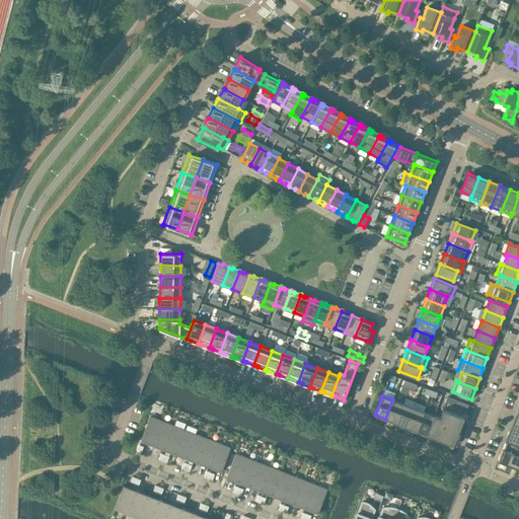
[(385,419),(395,423),(403,403),(392,399),(385,419)]
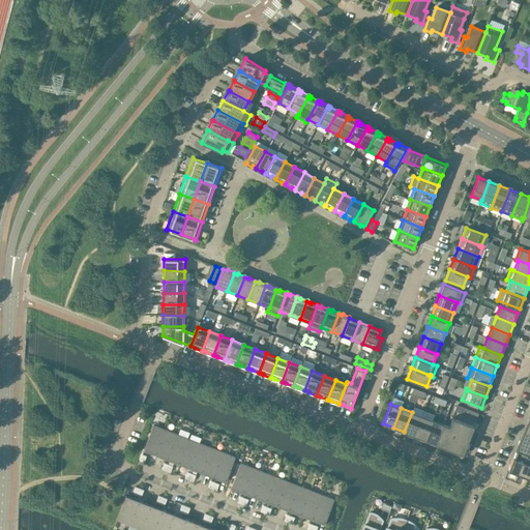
[(404,432),(414,435),(422,416),(412,412),(404,432)]
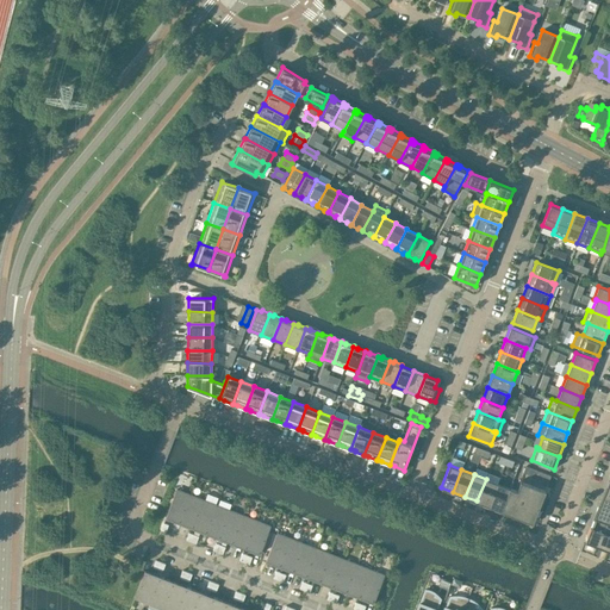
[(477,500),(490,505),(498,484),(486,479),(477,500)]
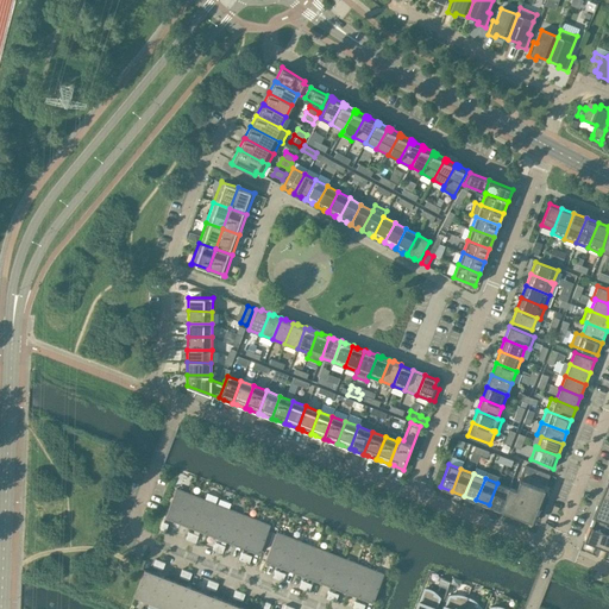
[(501,509),(532,522),(545,490),(520,479),(516,489),(509,487),(508,488),(509,488),(501,509)]
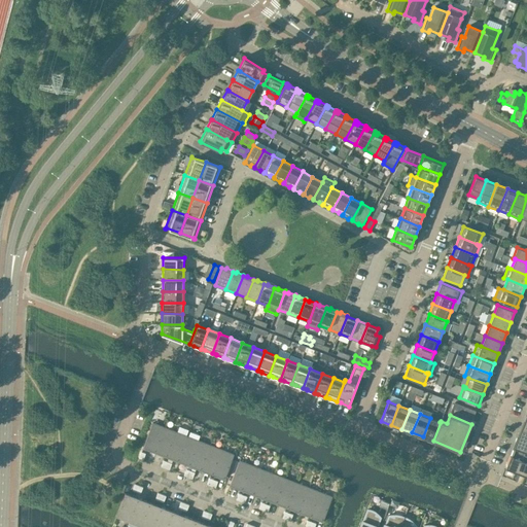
[(423,436),(433,441),(441,422),(440,422),(430,418),(423,436)]
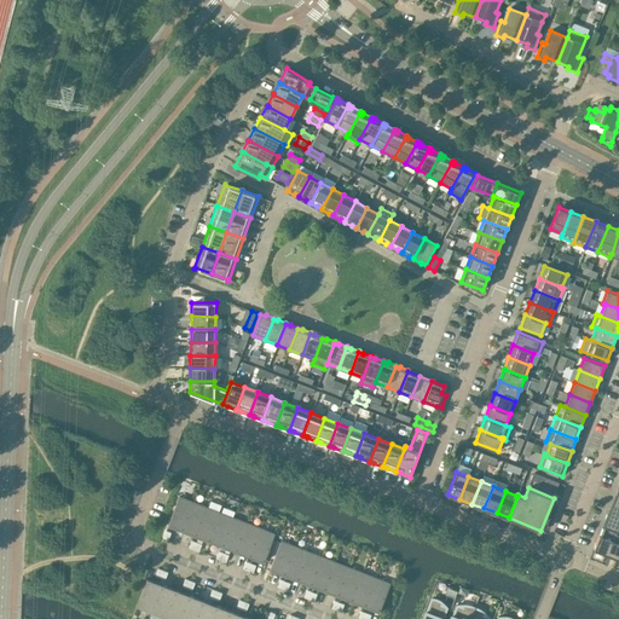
[(183,530),(194,502),(180,497),(179,497),(168,525),(177,528),(177,527),(180,530),(183,530)]
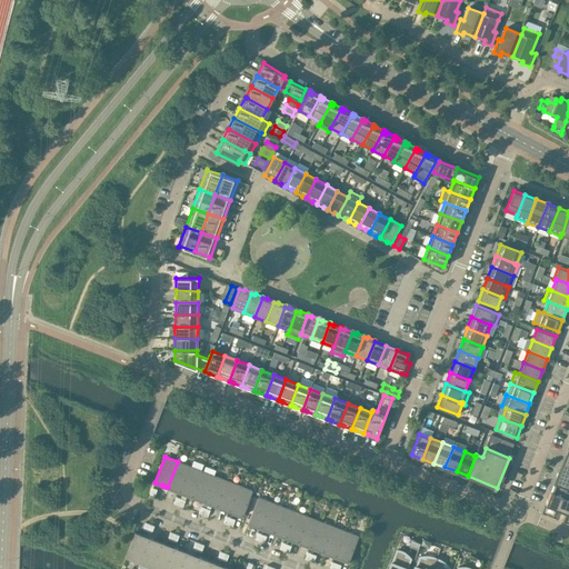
[(180,492),(190,467),(178,461),(168,487),(175,490),(179,491),(178,491),(180,492)]
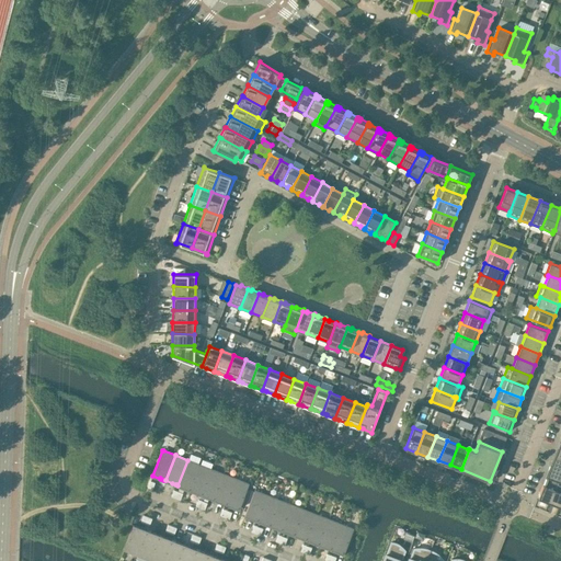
[(190,490),(199,465),(187,460),(178,485),(184,488),(185,488),(189,489),(189,490),(190,490)]
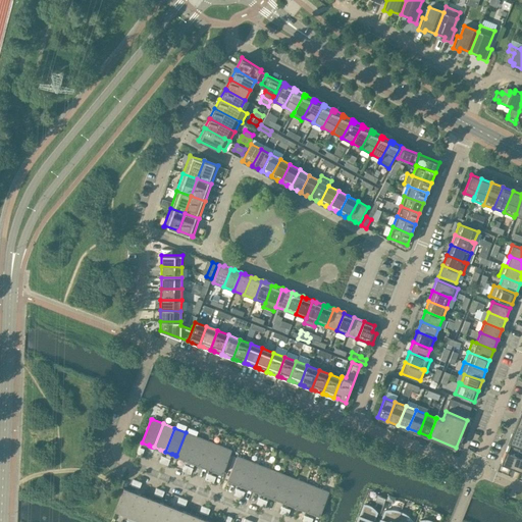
[(509,441),(519,446),(521,447),(521,433),(513,430),(509,441)]
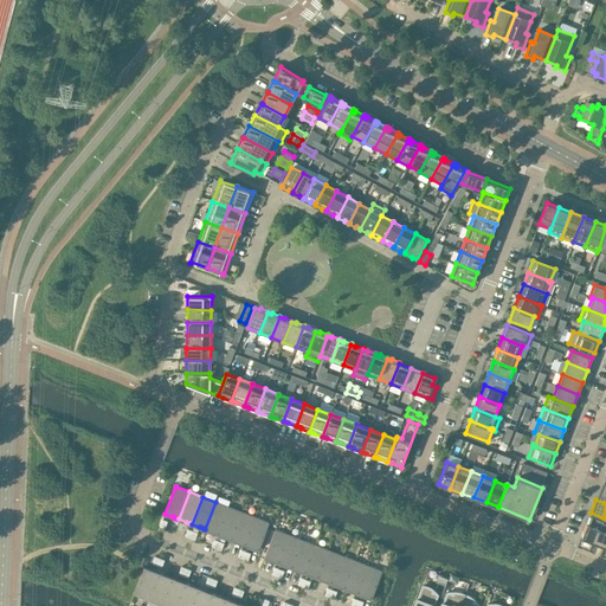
[(218,535),(229,507),(216,502),(205,529),(213,533),(213,532),(217,534),(218,535)]
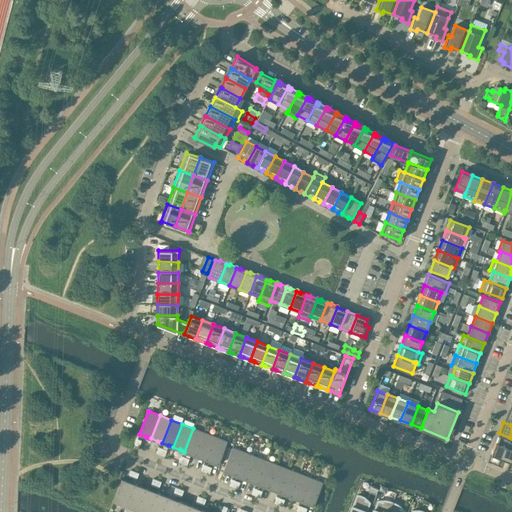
[(195,456),(204,433),(193,428),(184,452),(191,454),(194,455),(195,456)]
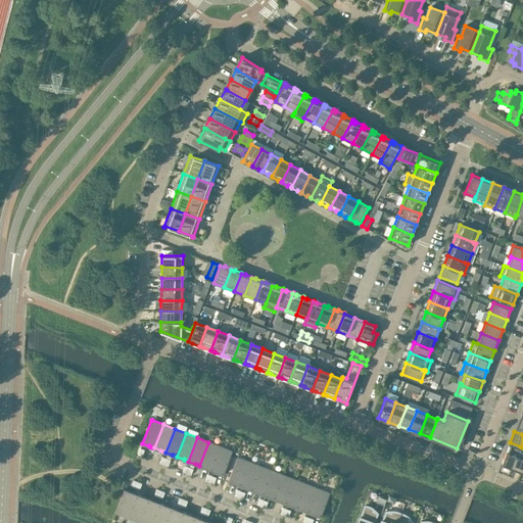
[(209,470),(211,470),(220,446),(208,442),(199,466),(206,468),(209,469),(209,470)]
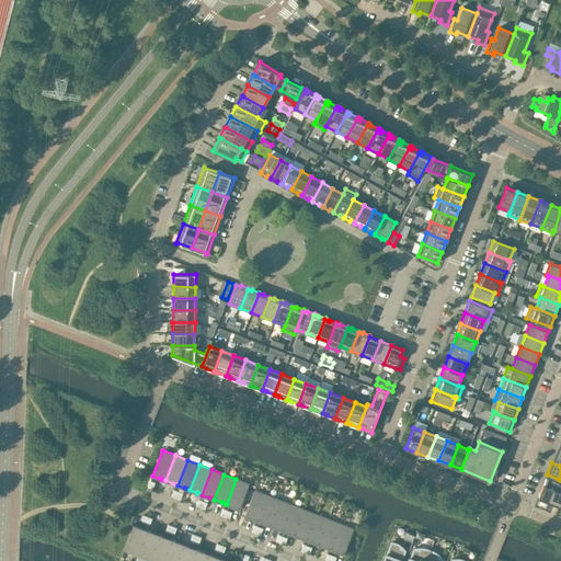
[(538,497),(549,502),(558,479),(547,474),(538,497)]
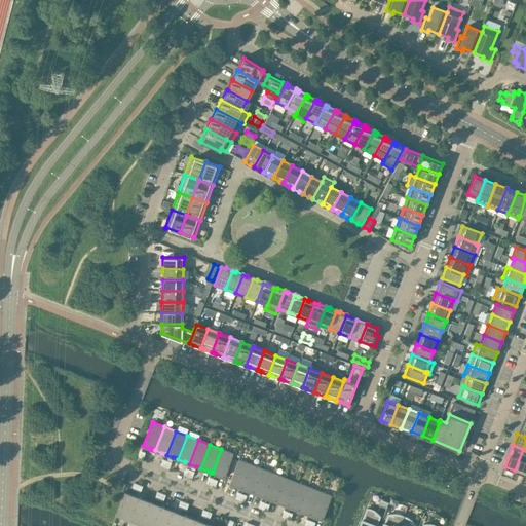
[(222,477),(224,478),(233,453),(232,453),(221,449),(213,473),(219,476),(219,475),(223,477),(222,477)]
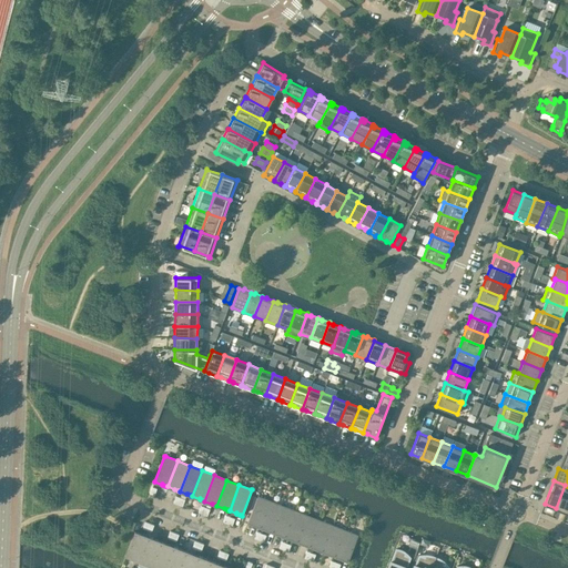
[(556,508),(567,513),(567,509),(567,486),(565,485),(556,508)]
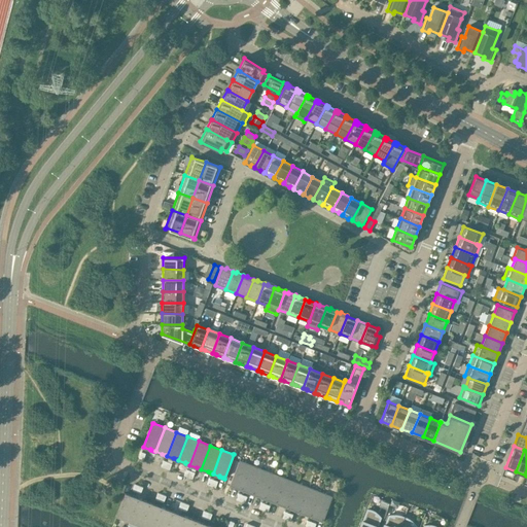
[(242,489),(251,465),(240,461),(240,460),(239,460),(230,485),(237,487),(241,488),(241,489),(242,489)]
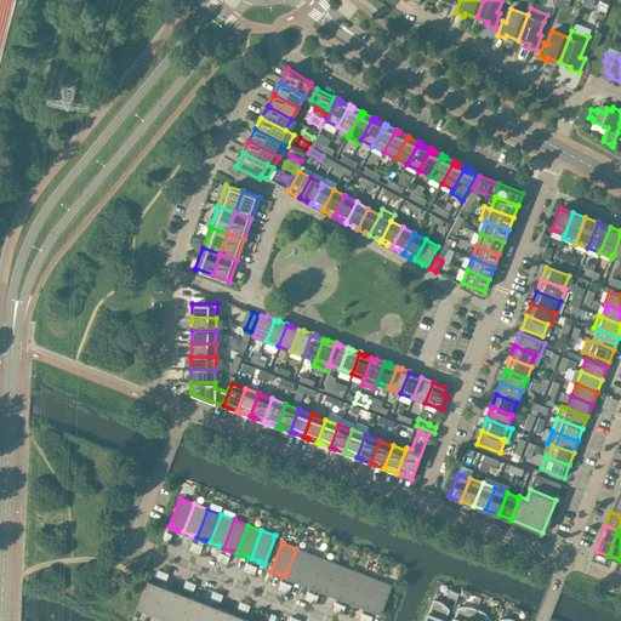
[(298,582),(309,553),(296,548),(285,576),(292,580),(294,579),(297,581),(298,582)]
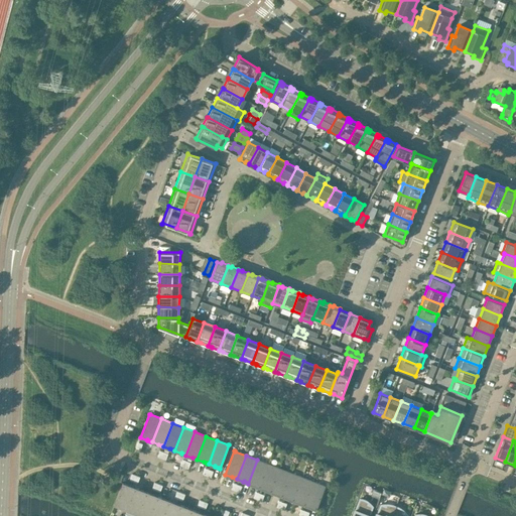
[(260,488),(268,465),(257,460),(248,484),(255,486),(258,487),(260,488)]
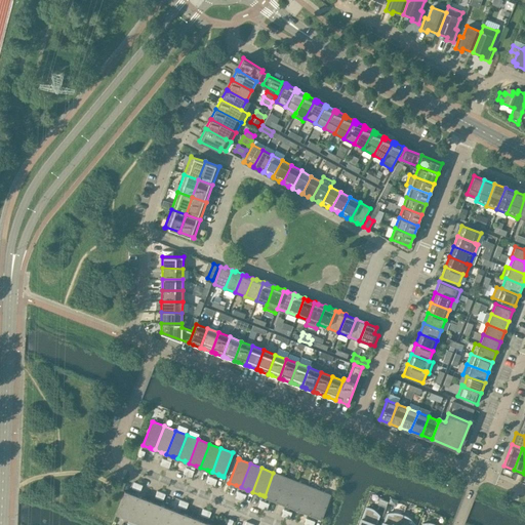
[(276,500),(284,477),(273,473),(265,496),(271,498),(274,499),(274,500),(276,500)]
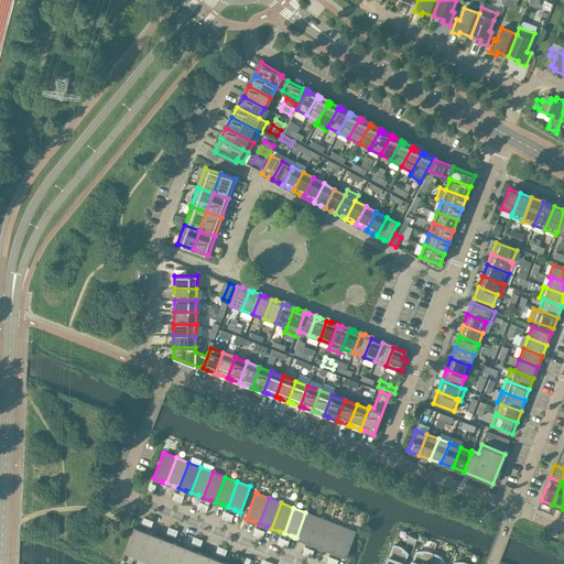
[(308,543),(318,517),(305,512),(296,538),(303,541),(303,540),(306,542),(308,543)]
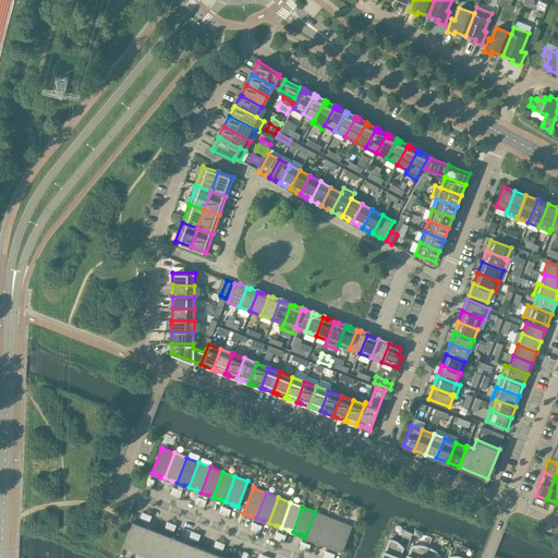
[(315,541),(317,542),(327,517),(315,511),(305,537),(312,540),(316,541),(315,541)]
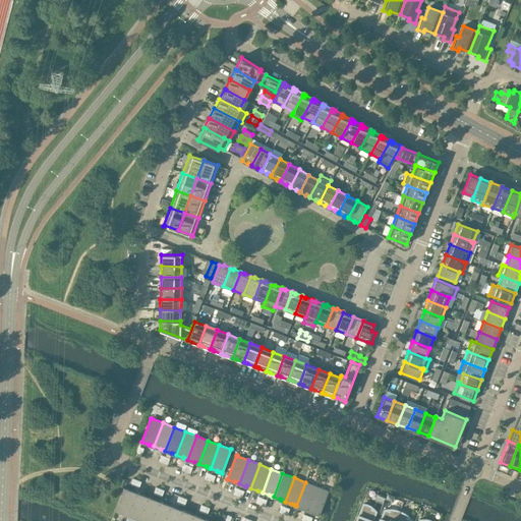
[(306,510),(307,510),(316,486),(305,482),(296,506),(302,508),(303,508),(306,509),(306,510)]
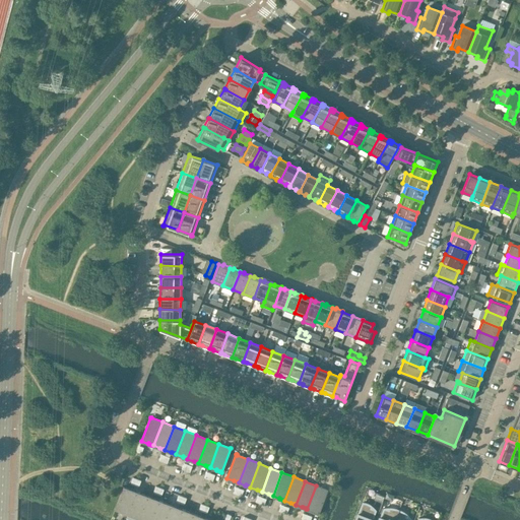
[(317,513),(319,514),(328,490),(327,490),(316,485),(307,509),(314,512),(314,511),(317,513)]
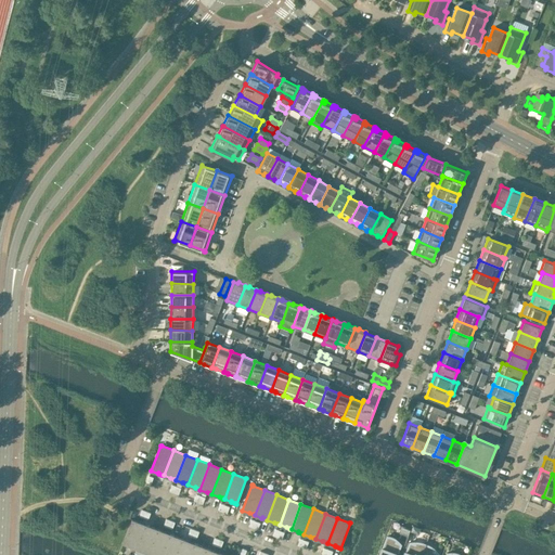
[(123,544),(134,549),(144,524),(138,521),(137,521),(133,520),(133,519),(132,519),(123,544)]
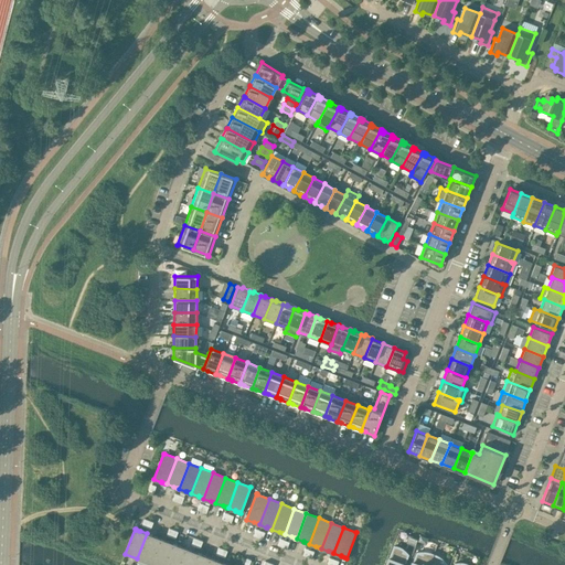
[(137,558),(149,564),(159,539),(152,535),(148,534),(149,534),(147,533),(137,558)]
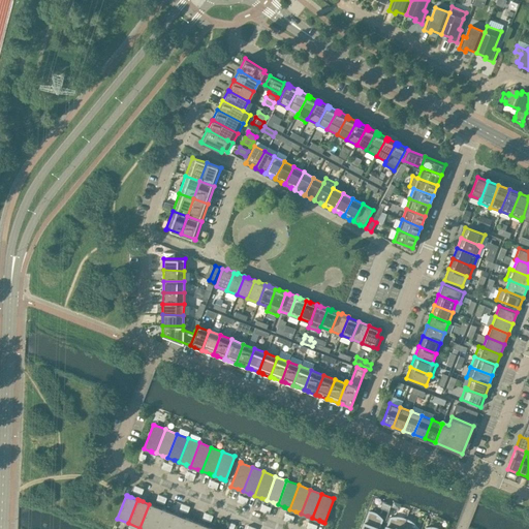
[(139,528),(144,528),(152,528),(161,508),(154,505),(154,506),(151,504),(149,504),(139,528)]
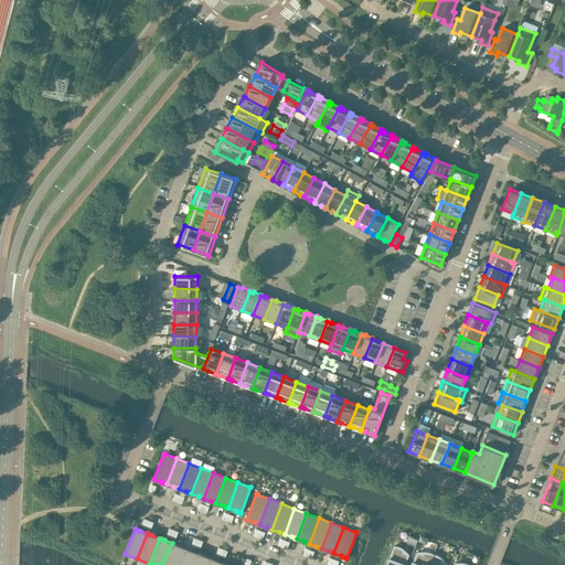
[(162,564),(177,564),(184,547),(177,545),(173,544),(173,543),(172,543),(162,564)]
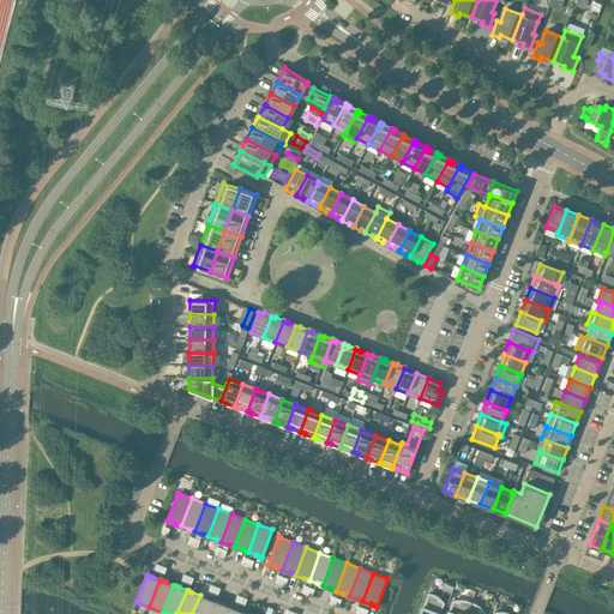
[(440,613),(439,613),(444,602),(438,600),(438,597),(437,596),(434,595),(432,594),(431,594),(428,594),(423,607),(422,607),(419,613),(417,613),(440,613)]
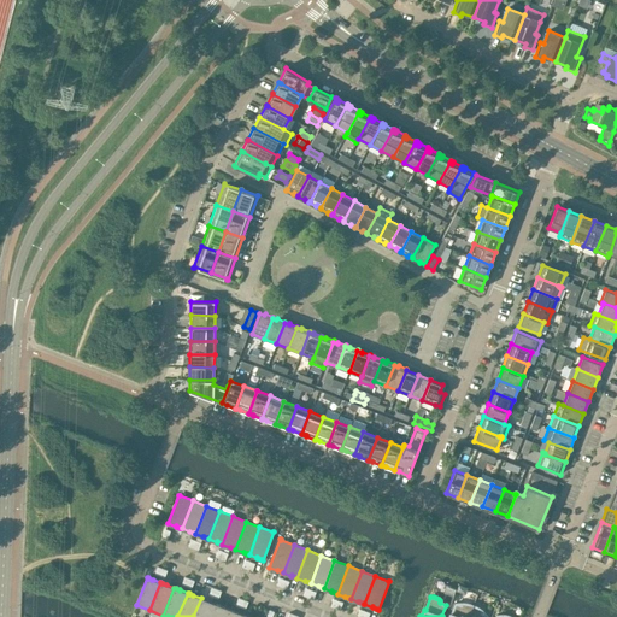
[(193,616),(209,616),(215,604),(206,600),(203,599),(201,598),(193,616)]
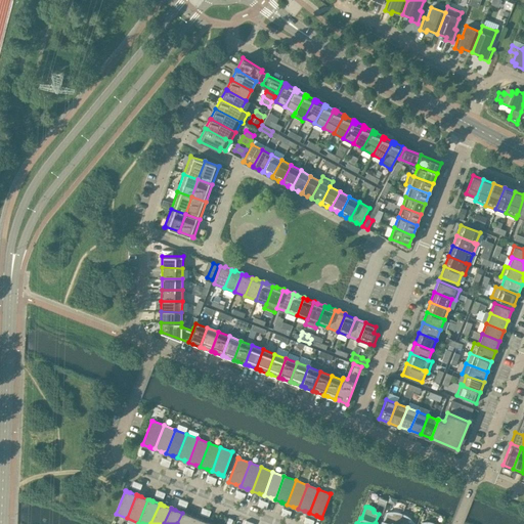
[(397,523),(402,514),(402,513),(401,514),(399,513),(396,513),(394,512),(393,512),(392,515),(387,513),(383,521),(382,521),(381,523),(397,523)]
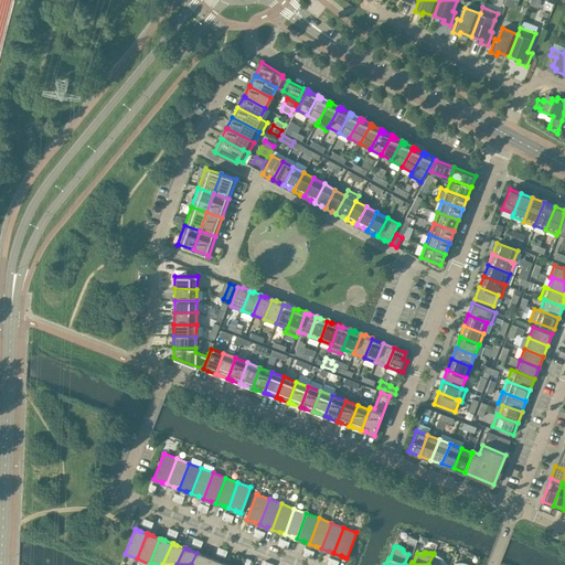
[(191,564),(205,564),(209,557),(202,554),(201,555),(198,553),(196,553),(191,564)]
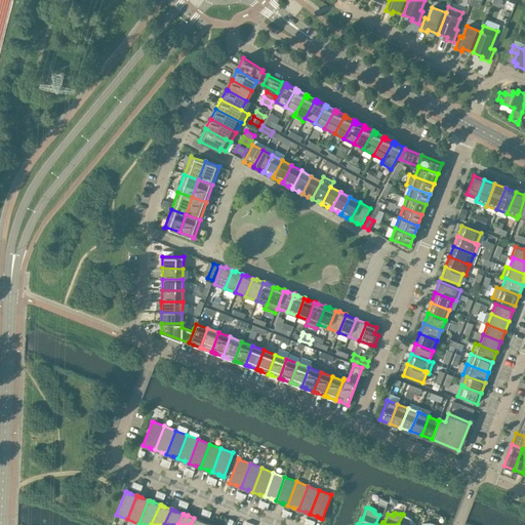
[(414,524),(409,522),(410,520),(409,519),(408,518),(406,517),(403,515),(398,524),(414,524)]
